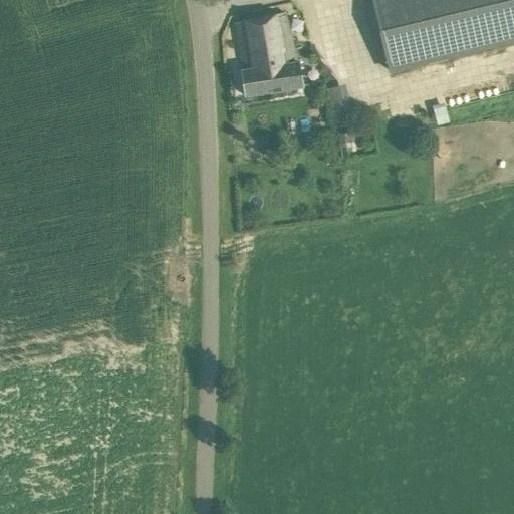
[(513,40),(513,0),(371,0),(389,70),(513,40)]
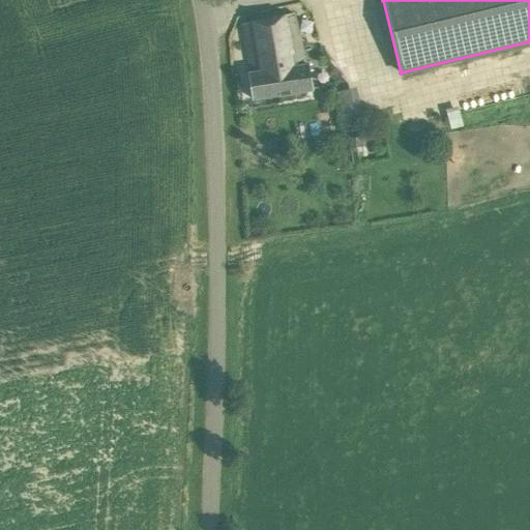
[(323,7),(325,19),(344,13),(342,2),(323,7)]
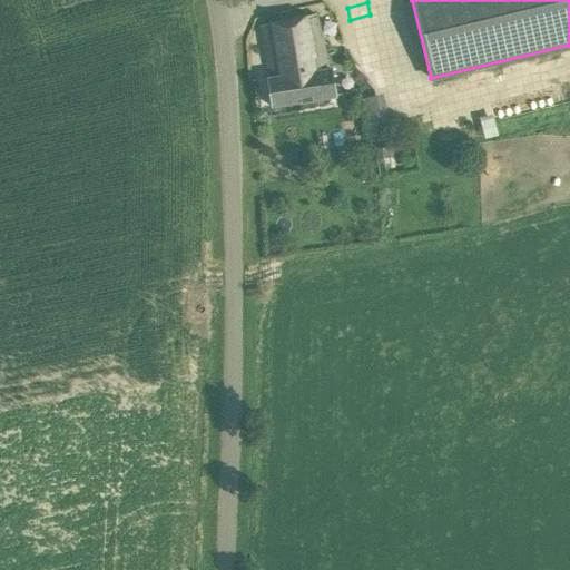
[(317,16),(303,19),(259,27),(268,79),(267,79),(272,108),(335,97),(331,68),(326,69),(317,16)]
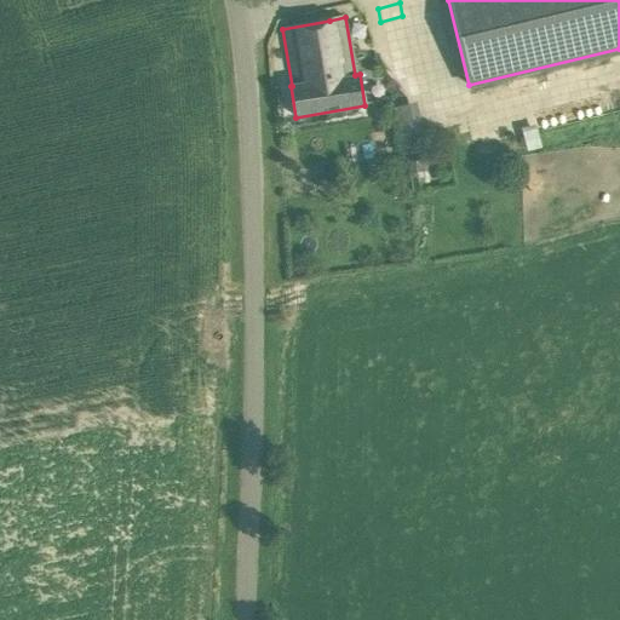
[(619,98),(499,126),(510,174),(619,148),(619,98)]
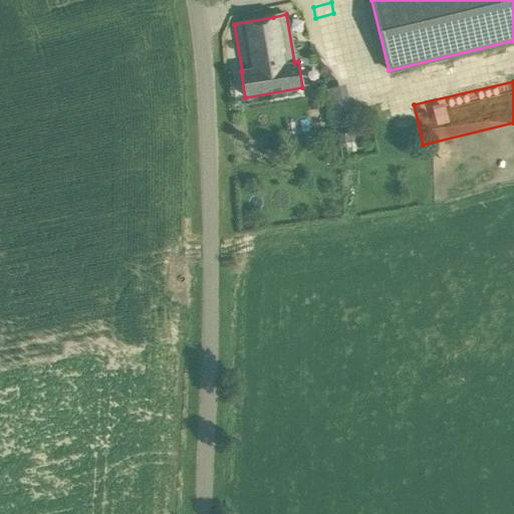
[(329,132),(334,149),(347,144),(342,126),(329,132)]
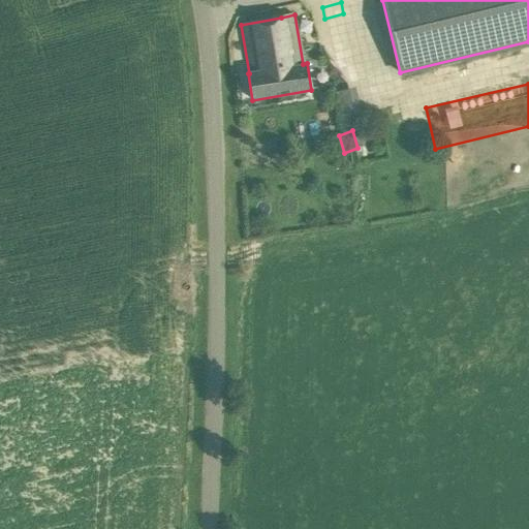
All buildings are outlined.
